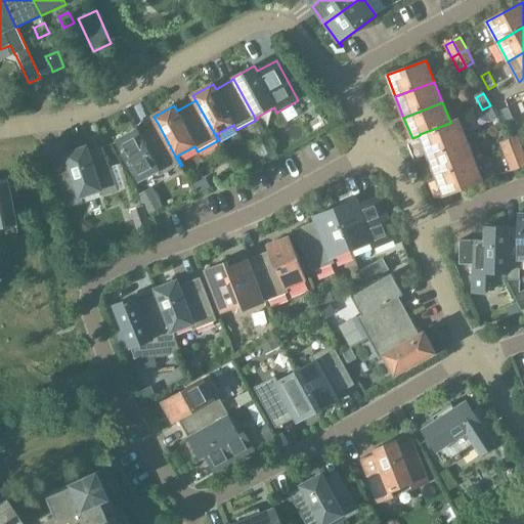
[(490,105),(482,110),(490,123),(497,119),(490,105)]
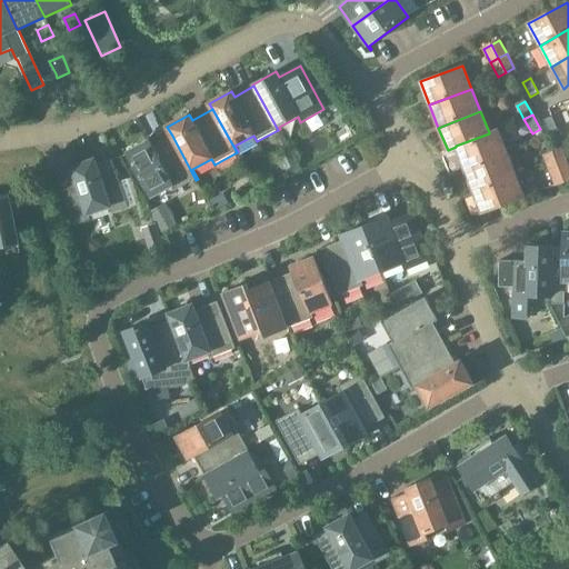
[(543,120),(550,136),(558,132),(552,117),(543,120)]
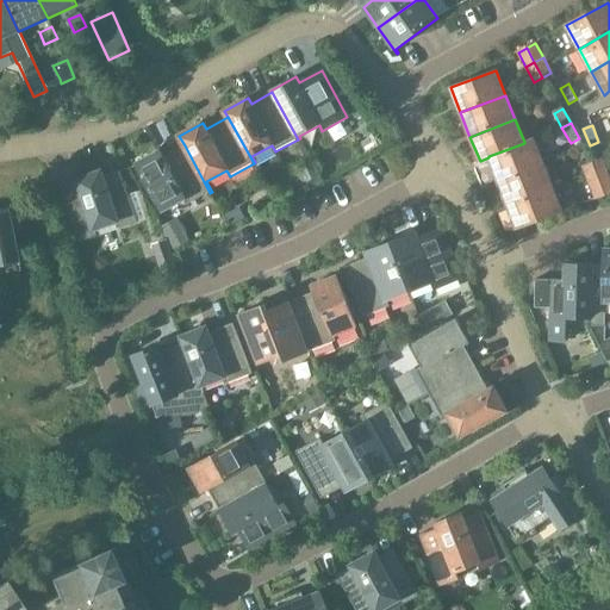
[(489,156),(489,157),(498,180),(543,163),(533,138),(524,142),(524,143),(489,156)]
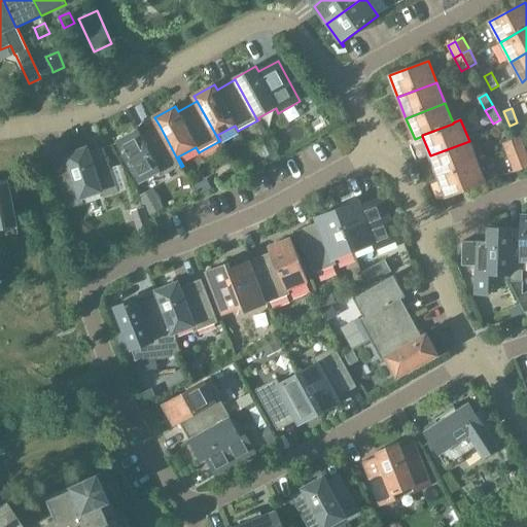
[(181,167),(160,126),(141,136),(138,131),(117,142),(140,183),(159,173),(162,177),(181,167)]
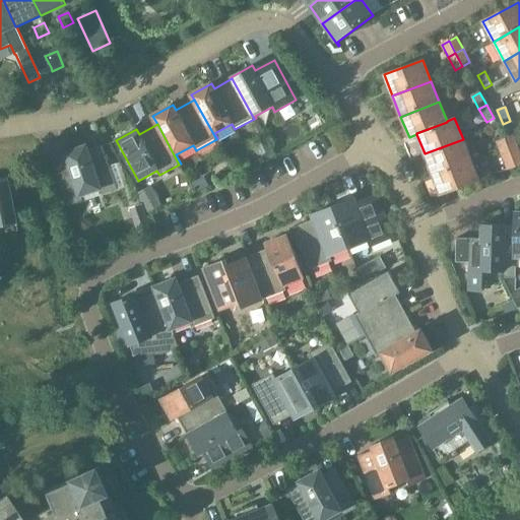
[(508,138),(506,139),(511,153),(518,150),(516,143),(513,136),(508,138)]
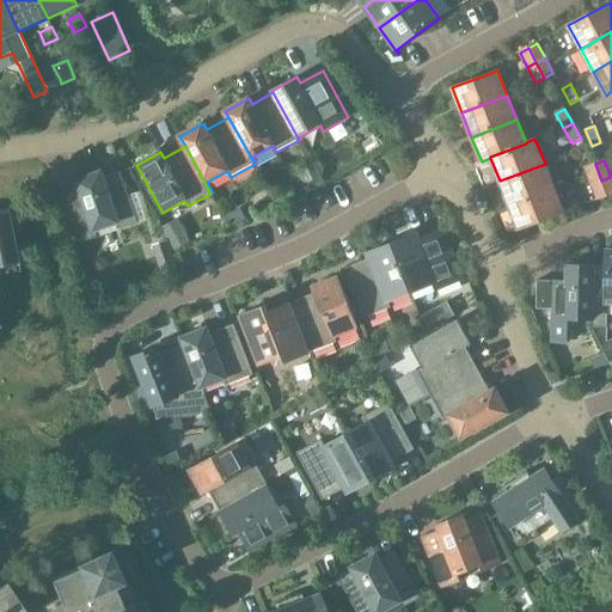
[(500,181),(509,206),(554,188),(545,164),(500,181)]
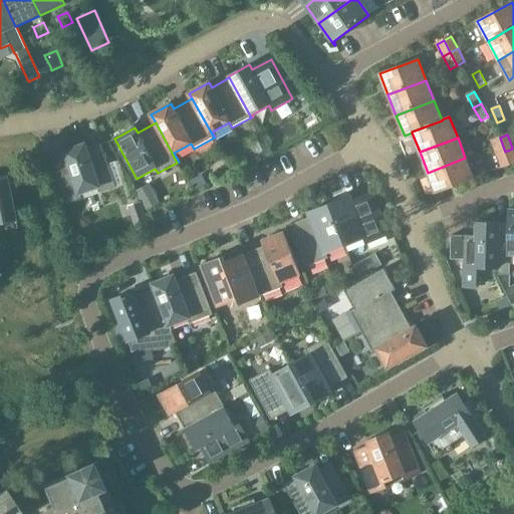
[(496,139),(492,141),(494,147),(497,155),(505,152),(500,138),(496,139)]
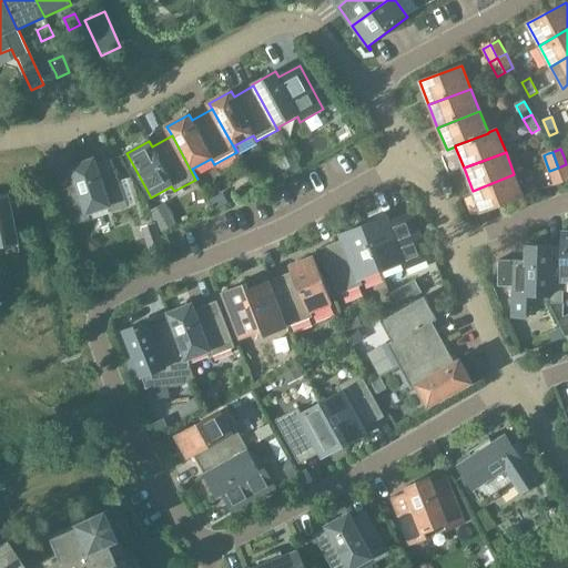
[(119,182),(112,160),(97,165),(94,159),(70,168),(72,173),(57,179),(72,222),(90,215),(88,210),(107,203),(109,209),(127,203),(128,206),(140,202),(131,178),(119,182)]
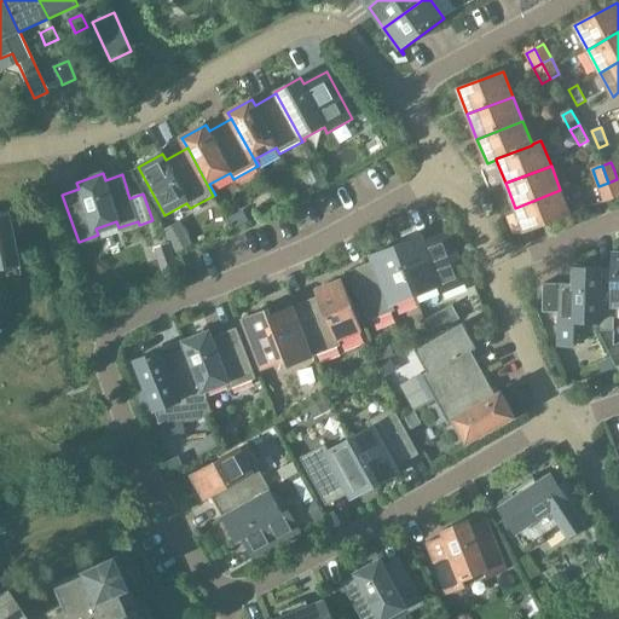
[(618,184),(617,179),(608,183),(614,198),(618,196),(618,184)]
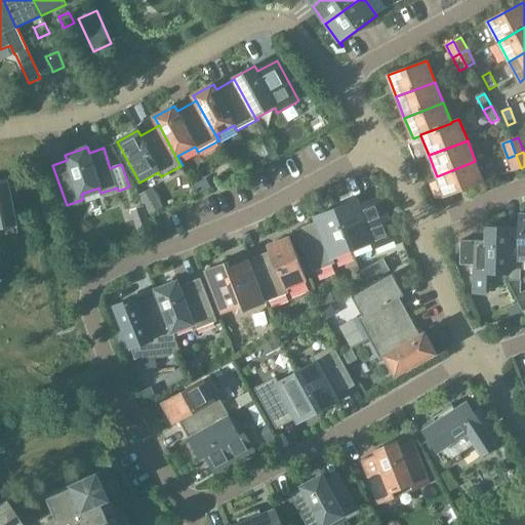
[(516,155),(508,158),(513,171),(514,171),(521,168),(516,155)]
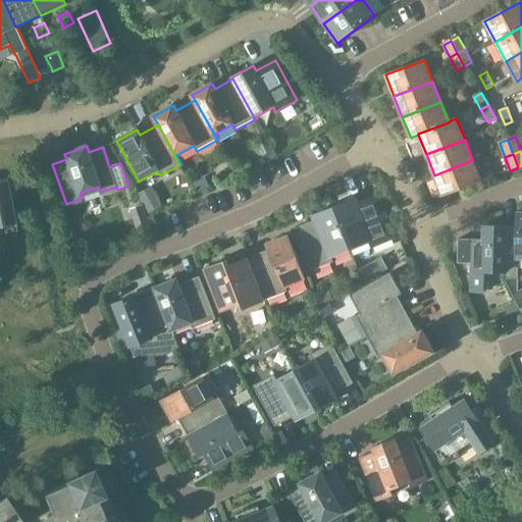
[(472,160),(434,175),(442,197),(481,181),(472,160)]
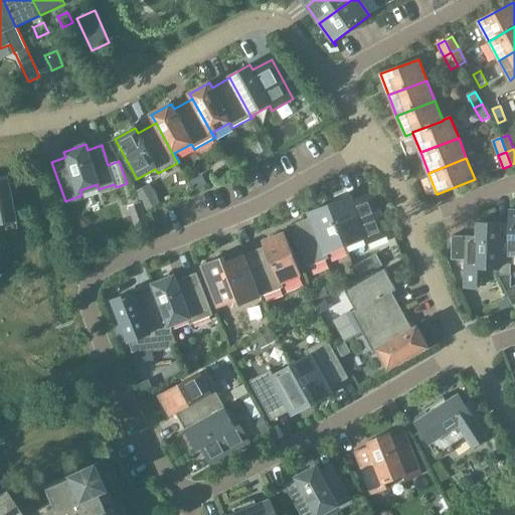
[(189,181),(194,191),(206,185),(202,175),(189,181)]
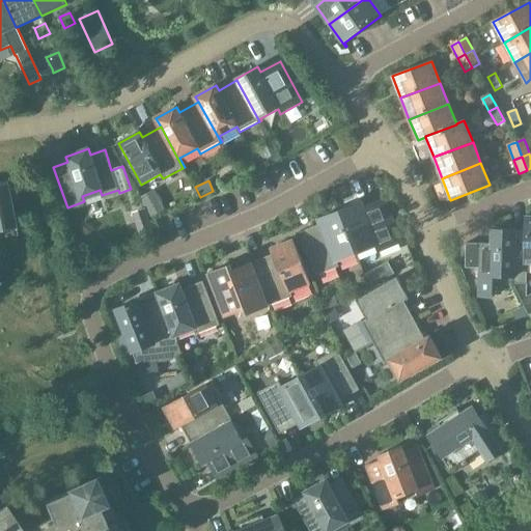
[(9,182),(0,183),(0,230),(18,227),(18,230),(20,230),(9,182)]
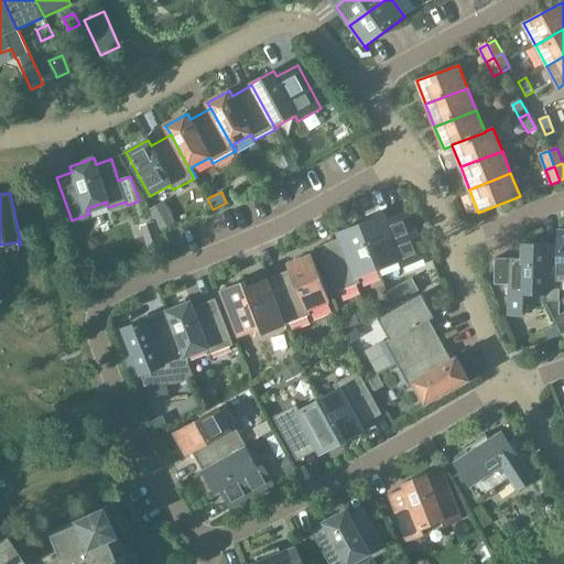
[(149,209),(161,231),(176,223),(164,202),(149,209)]
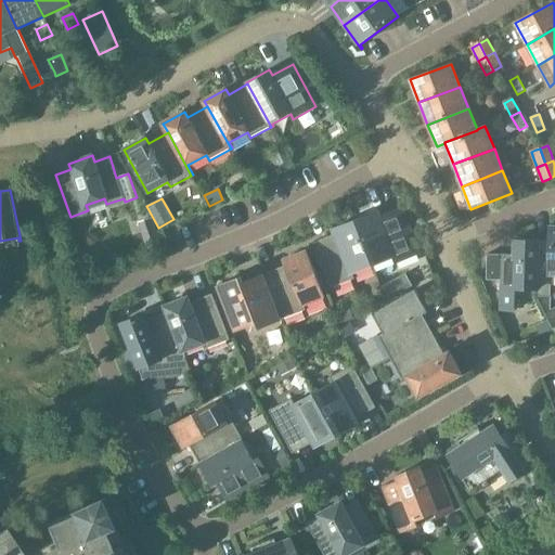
[(378,211),(356,220),(373,266),(394,258),(396,263),(420,255),(402,208),(381,217),(378,211)]
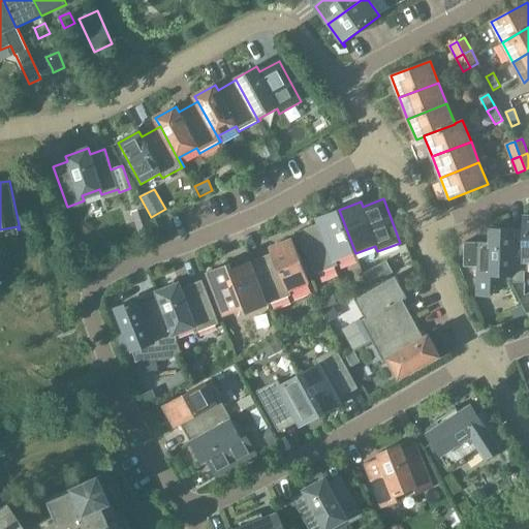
[(130,212),(139,237),(154,231),(145,207),(130,212)]
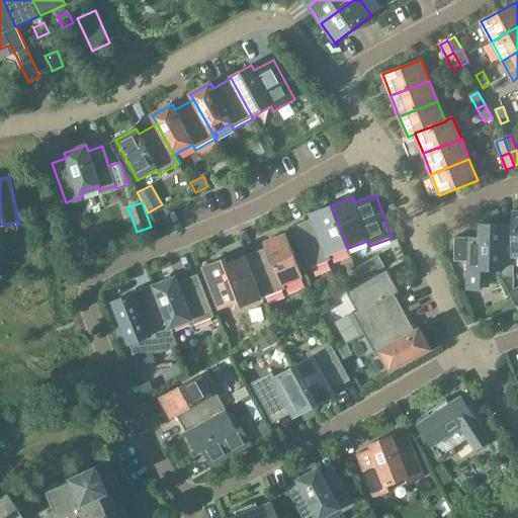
[(348,248),(332,205),(311,213),(313,220),(292,227),(309,270),(331,261),(329,256),(348,248)]
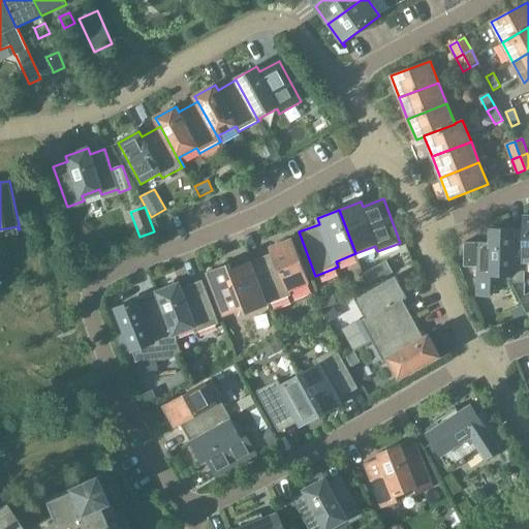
[(514,276),(511,276),(511,283),(516,289),(520,298),(525,294),(525,262),(528,262),(528,216),(524,216),(524,230),(515,230),(514,276)]
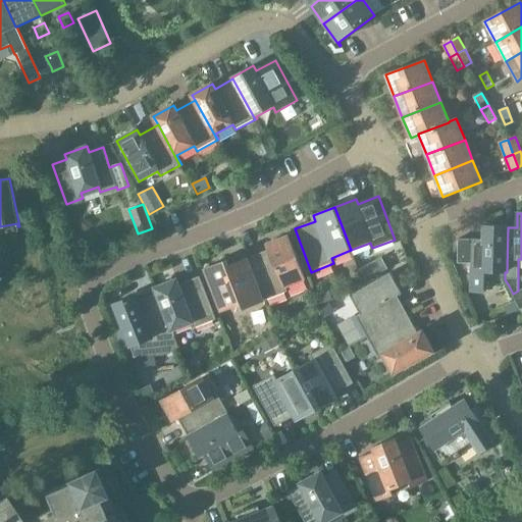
[(485,272),(505,272),(507,272),(508,227),(508,226),(484,226),(483,241),(472,240),(472,241),(471,241),(471,240),(458,240),(458,264),(472,264),(471,293),(484,293),(485,272)]
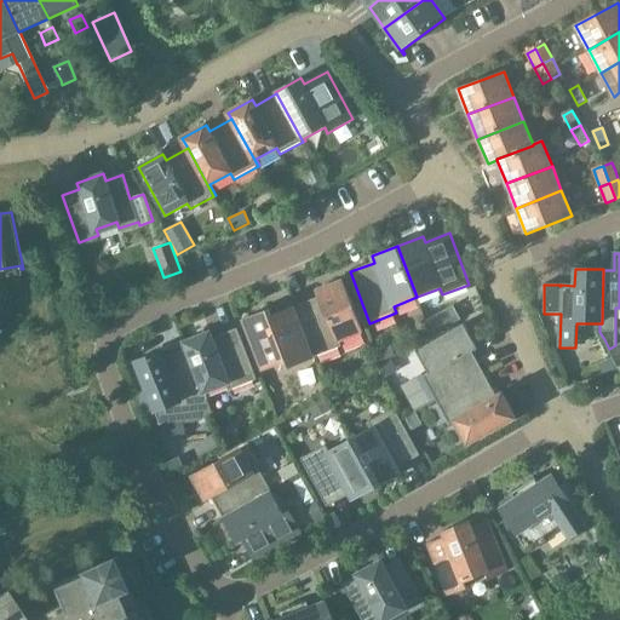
[(319,298),(296,306),(315,357),(342,348),(339,342),(362,332),(343,281),(316,291),(319,298)]
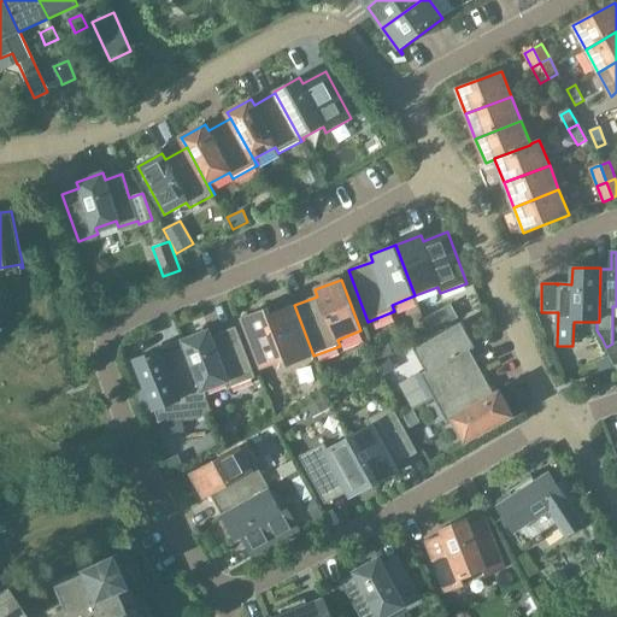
[(313,356),(294,305),(271,315),(269,307),(242,318),(262,369),(286,360),(288,366),(313,356)]
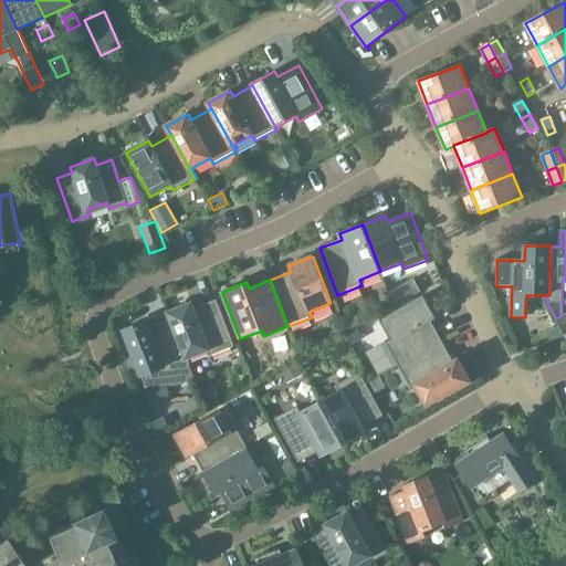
[(400,287),(390,292),(397,305),(407,300),(400,287)]
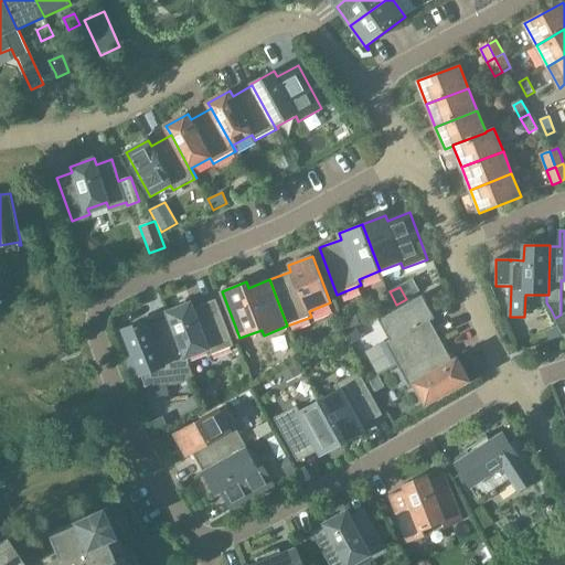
[(385,343),(397,365),(441,341),(430,321),(436,318),(423,296),(380,320),(391,340),(385,343)]
